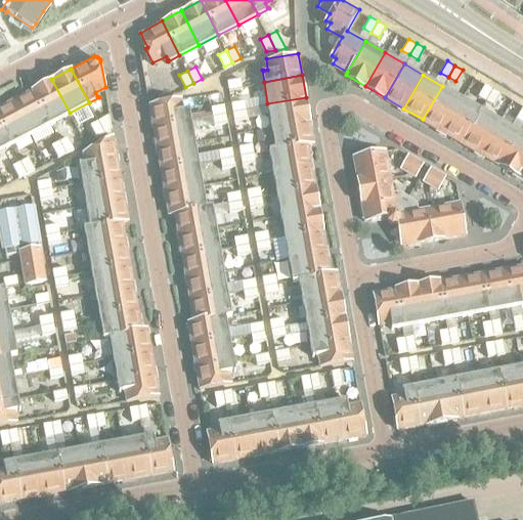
[(227,79),(229,88),(243,86),(241,77),(227,79)]
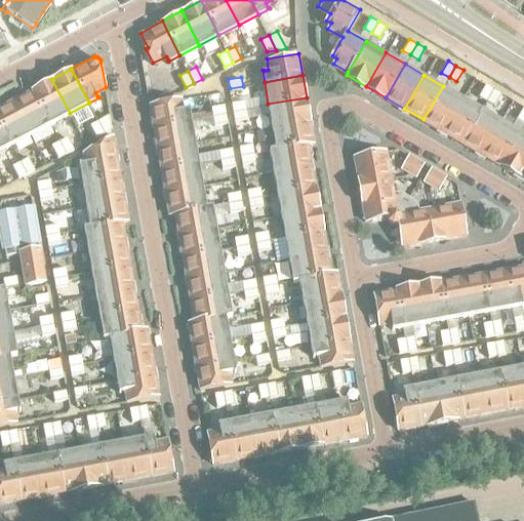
[(49,124),(70,113),(51,79),(31,89),(49,124)]
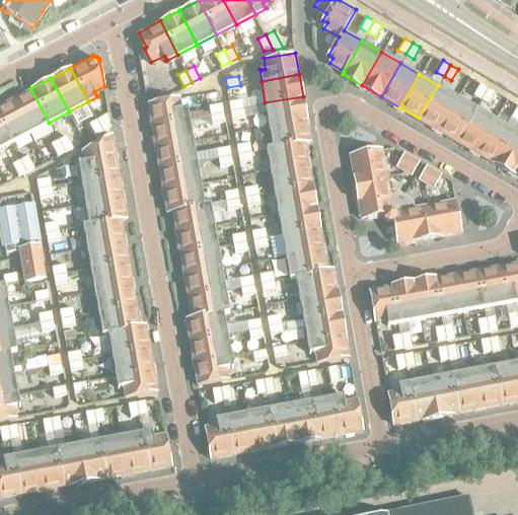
[(488,86),(481,82),(473,93),(482,98),(488,86)]
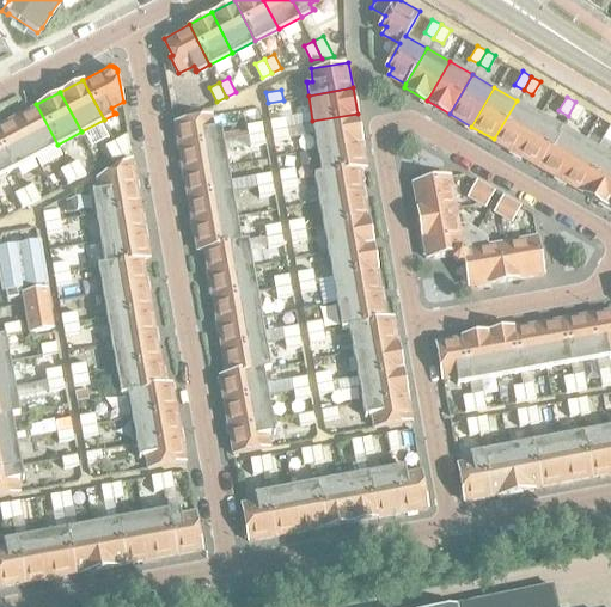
[(494,139),(517,152),(539,112),(517,100),(494,139)]
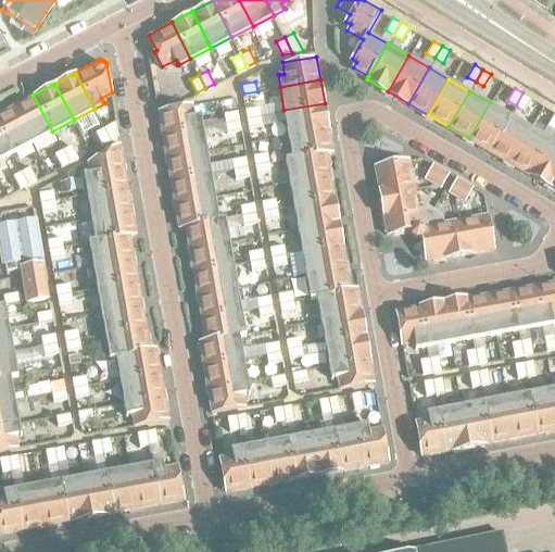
[(524,110),(531,97),(522,92),(516,105),(524,110)]
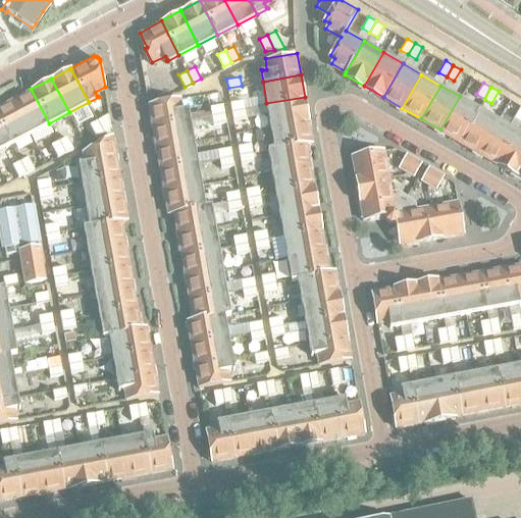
[(49,123),(31,89),(12,99),(31,133),(49,123)]
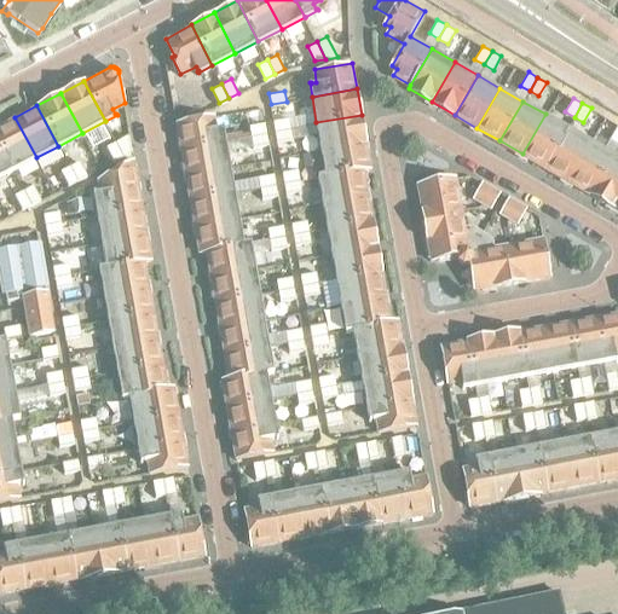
[(523,154),(544,167),(567,127),(546,114),(523,154)]
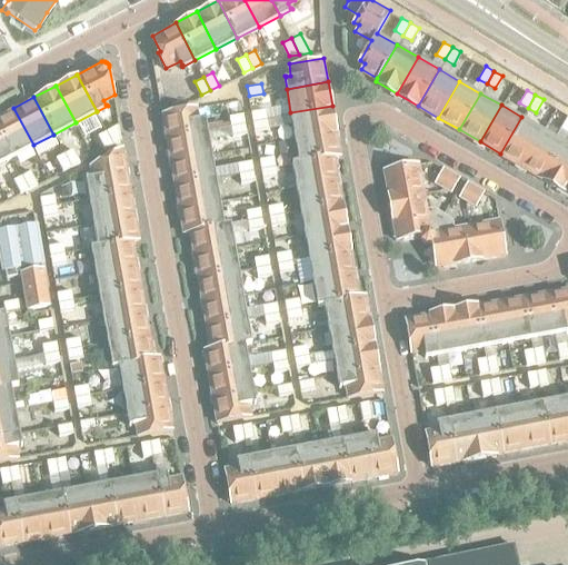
[(162,112),(167,136),(208,128),(206,116),(203,116),(203,117),(199,117),(197,106),(162,112)]
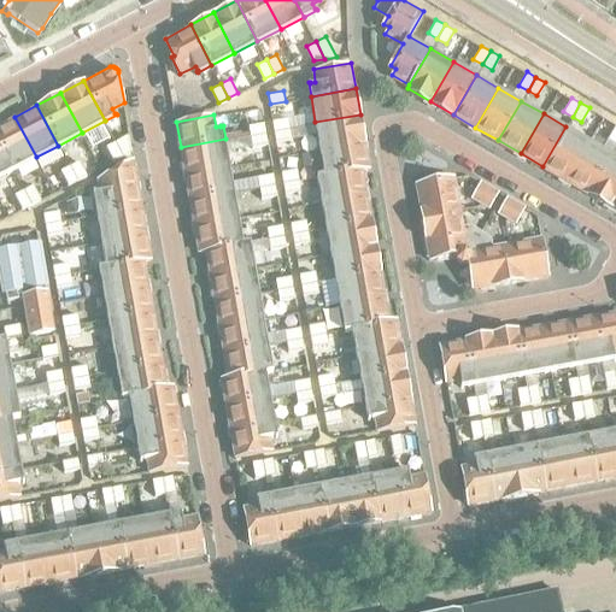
[(315,122),(320,147),(364,140),(361,115),(315,122)]
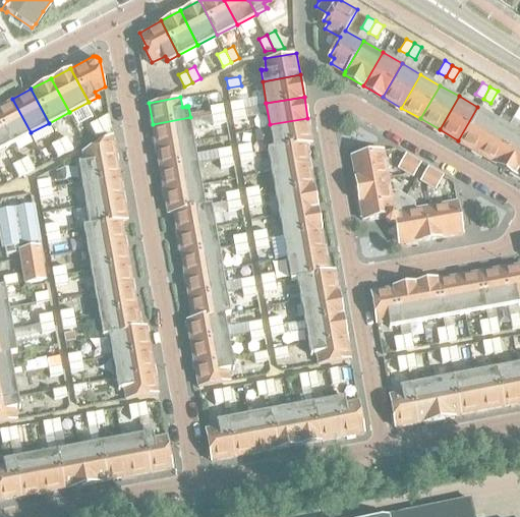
[(231,109),(245,107),(243,98),(230,101),(231,109)]
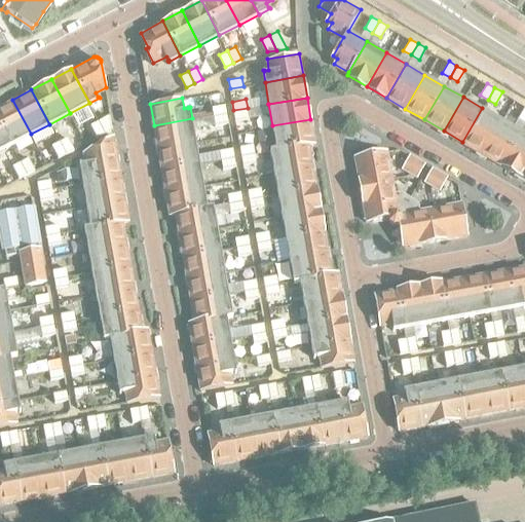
[(0,124),(10,145),(31,134),(12,100),(0,105),(0,124)]
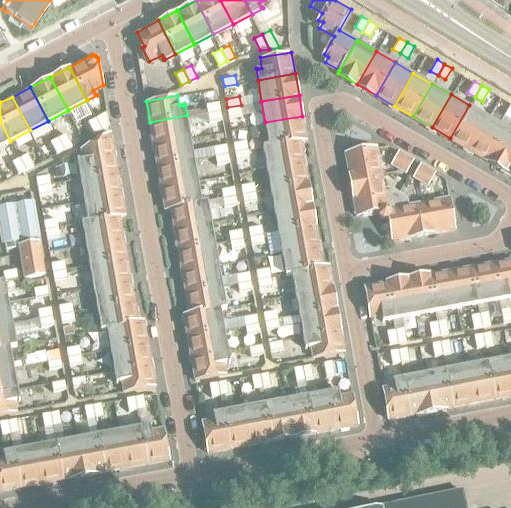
[(221,109),(219,101),(206,103),(208,112),(221,109)]
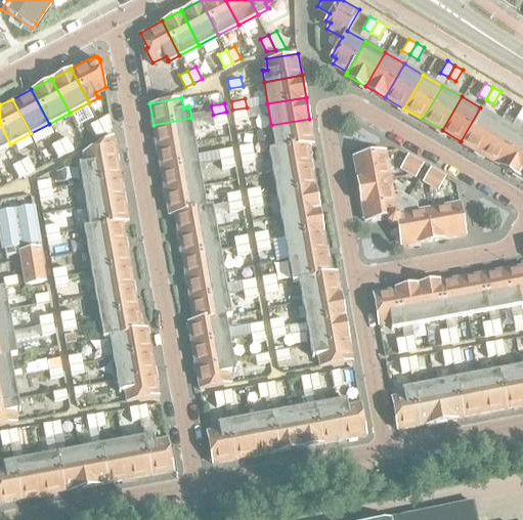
[(232,110),(234,119),(248,117),(247,107),(232,110)]
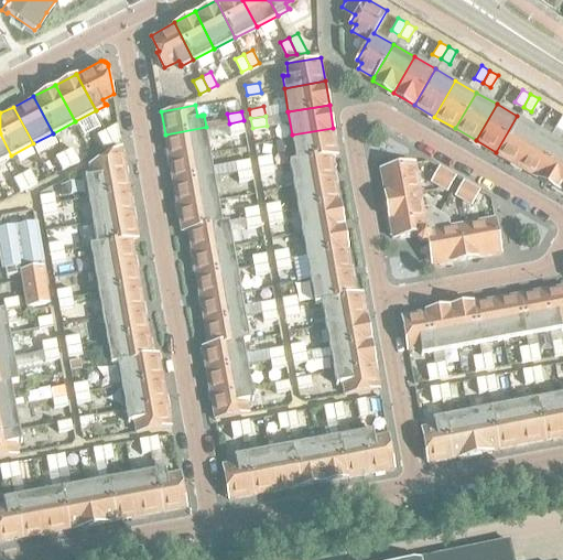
[(496,152),(517,164),(538,128),(517,116),(496,152)]
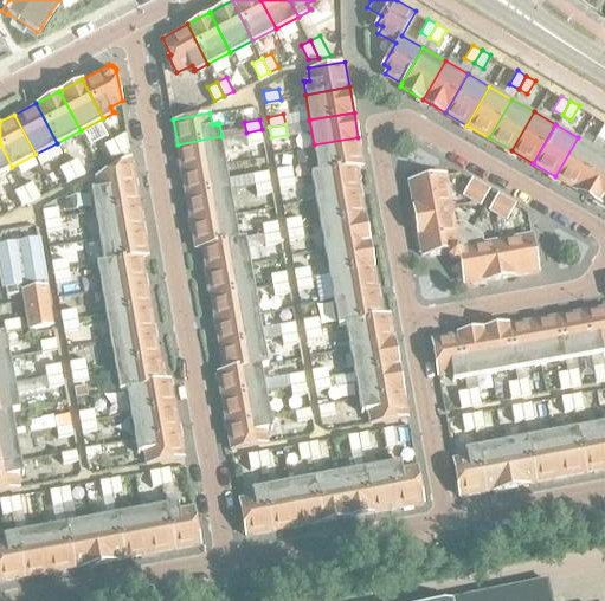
[(263,140),(262,129),(246,133),(248,142),(263,140)]
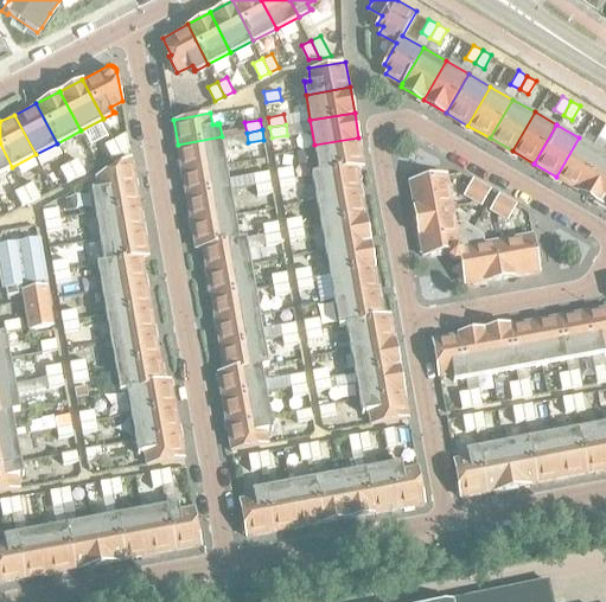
[(126,132),(115,138),(122,152),(128,148),(126,132)]
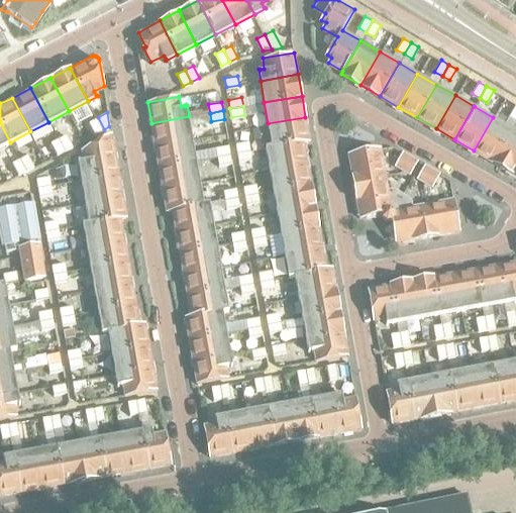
[(192,138),(189,116),(151,123),(155,144),(192,138)]
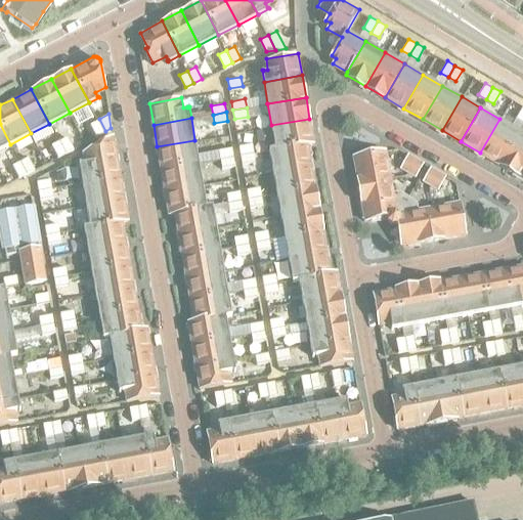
[(96,135),(105,131),(99,119),(90,123),(96,135)]
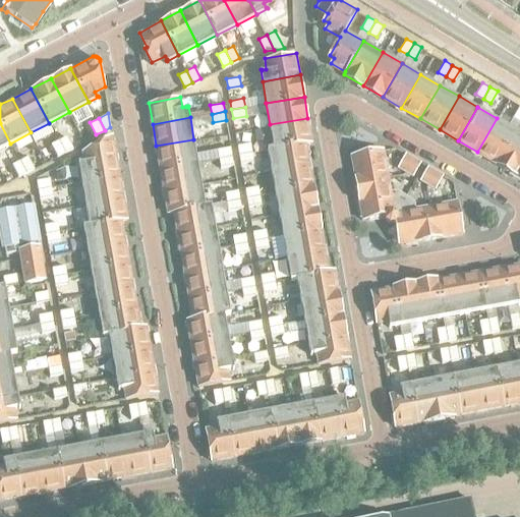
[(311,140),(307,118),(270,124),(274,146),(268,147),(268,148),(305,140),(311,140)]
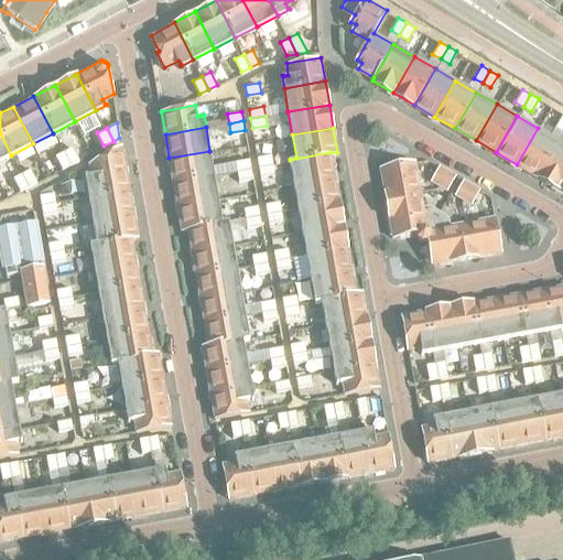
[(517,164),(538,175),(558,140),(538,128),(517,164)]
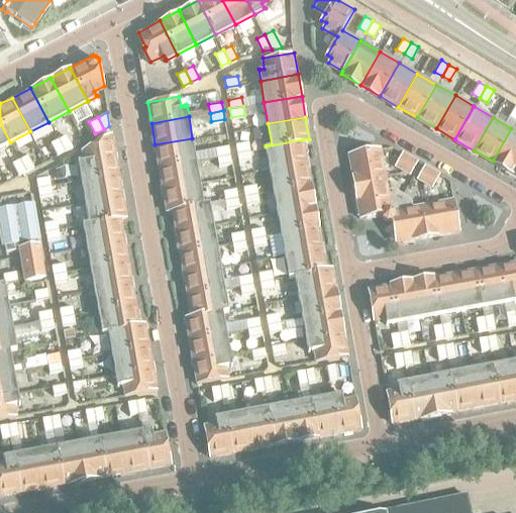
[(0,122),(0,146),(10,142),(0,122)]
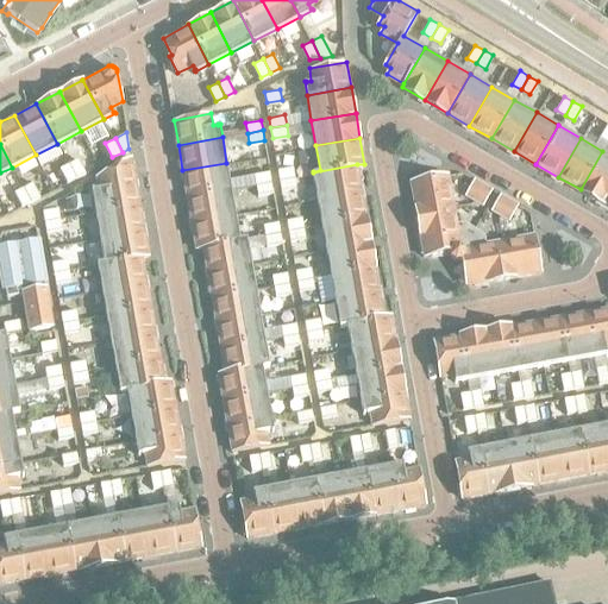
[(607,153),(602,151),(581,189),(602,202),(607,193),(607,153)]
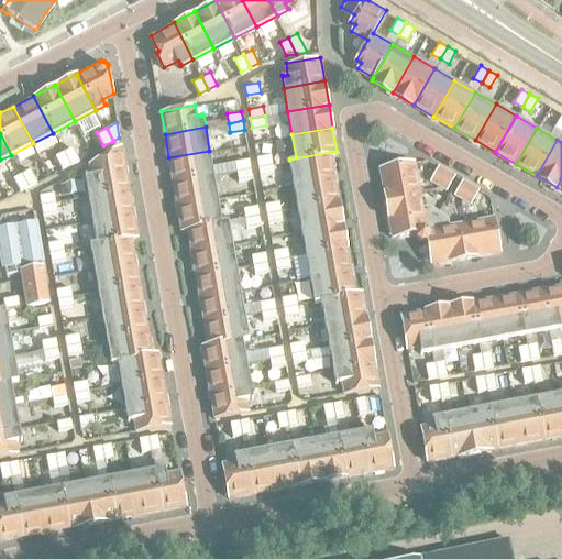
[(130,189),(122,144),(89,163),(91,173),(87,174),(87,173),(85,174),(89,196),(130,189)]
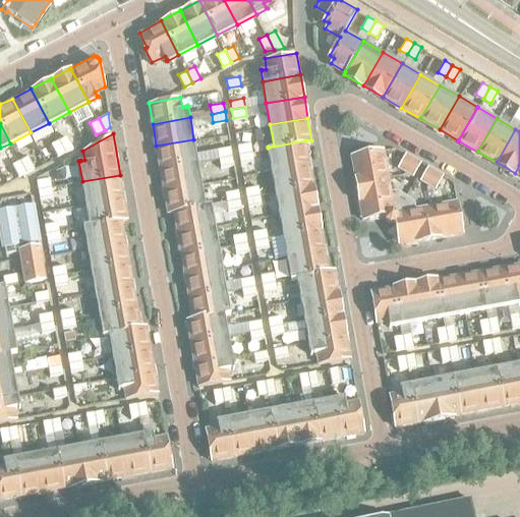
[(73,147),(67,134),(59,138),(65,151),(73,147)]
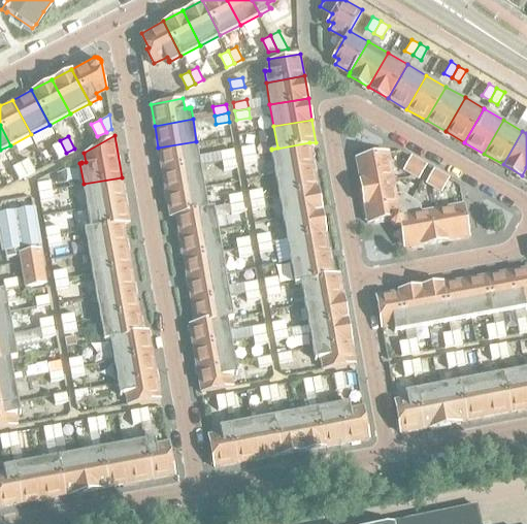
[(60,140),(52,144),(59,157),(66,153),(60,140)]
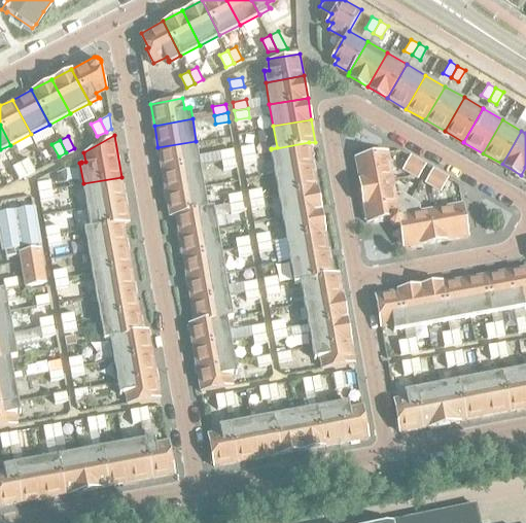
[(200,163),(196,141),(158,147),(162,169),(200,163)]
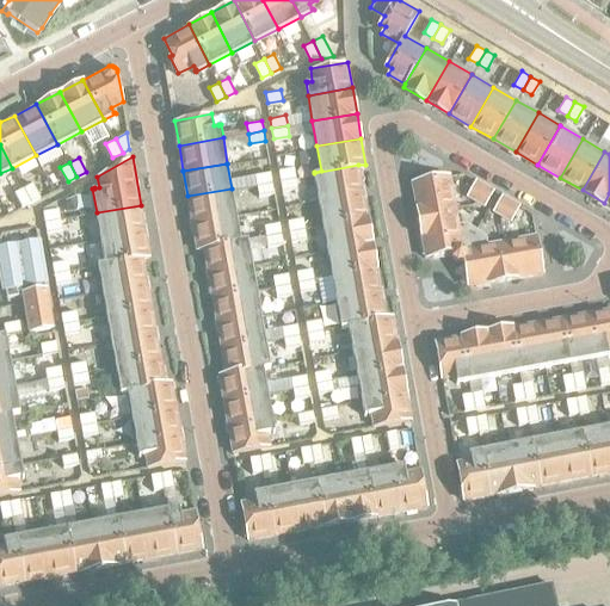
[(314,173),(319,198),(363,190),(358,165),(314,173)]
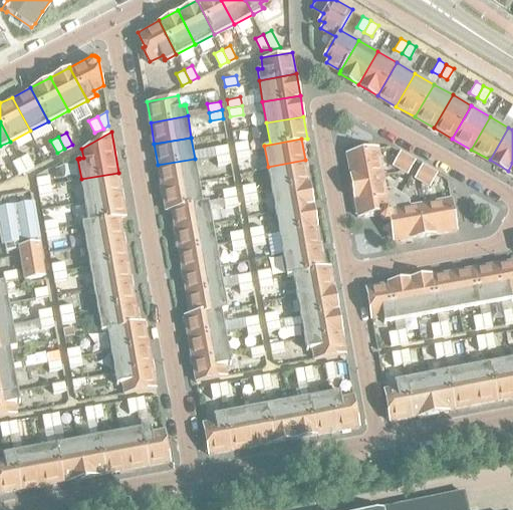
[(235,142),(236,151),(249,148),(248,140),(235,142)]
